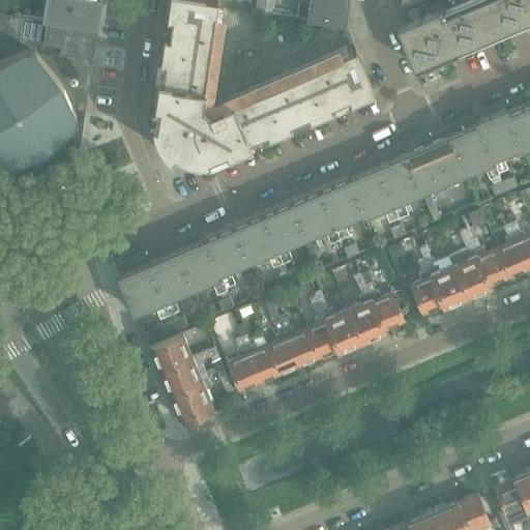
[(43,0),(41,18),(97,26),(100,0),(43,0)]
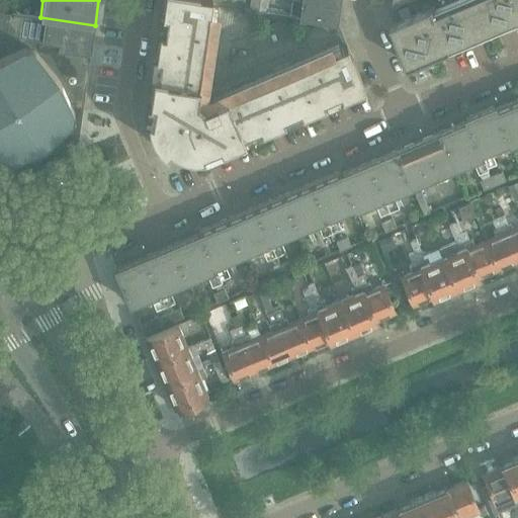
[(165,141),(178,149),(178,150),(182,151),(188,153),(192,154),(199,154),(203,153),(210,151),(364,85),(346,42),(344,44),(203,103),(196,98),(196,95),(197,95),(210,0),(164,0),(149,106),(148,110),(148,117),(149,121),(150,128),(152,132),(155,139),(161,146),(165,141)]
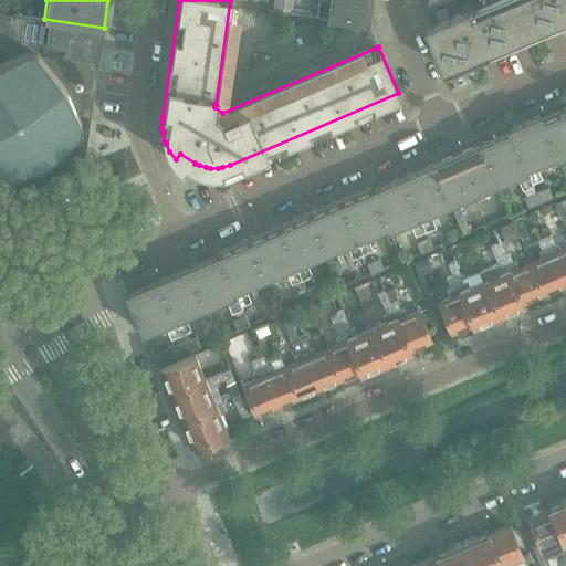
[(273,0),(272,9),(283,11),(284,0),(273,0)]
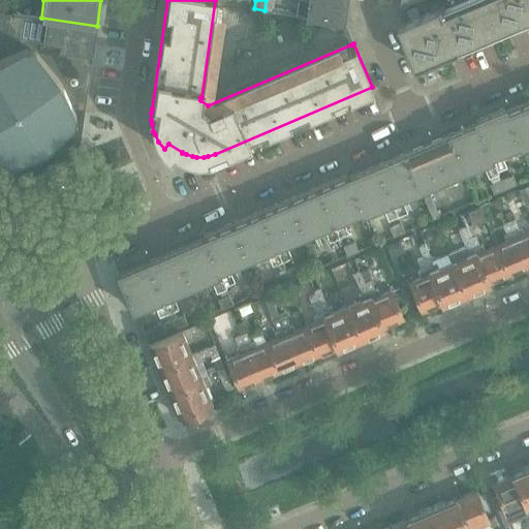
[(308,0),(299,0),(297,16),(343,23),(345,5),(308,0)]
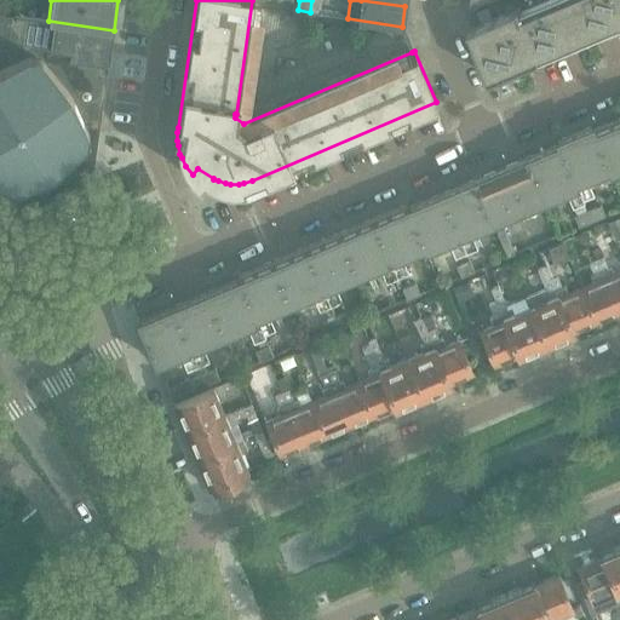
[(619,0),(538,0),(539,4),(523,11),(521,6),(481,23),(470,28),(492,79),(543,57),(541,56),(619,22),(619,0)]
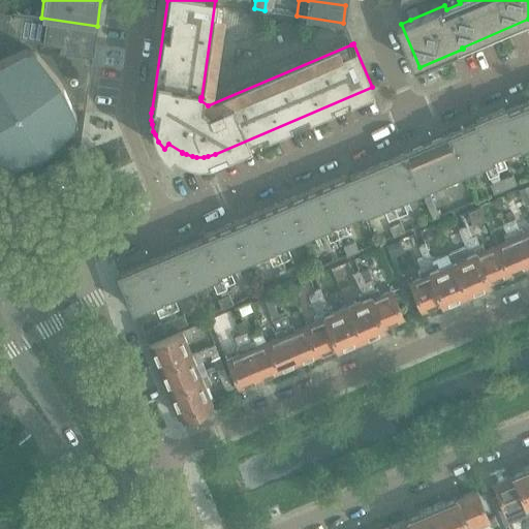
[(0,162),(11,176),(12,177),(13,177),(14,178),(17,178),(19,177),(79,139),(80,138),(81,137),(81,136),(82,135),(97,26),(41,18),(0,11),(0,162)]
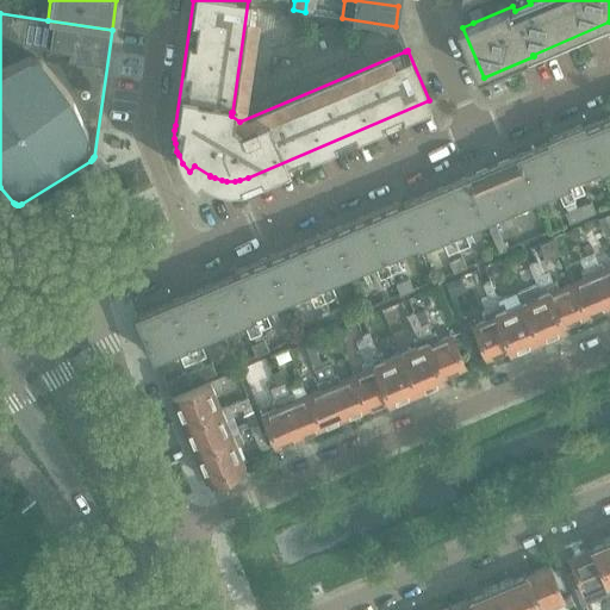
[(599,168),(609,163),(609,116),(584,128),(598,166),(599,168)]
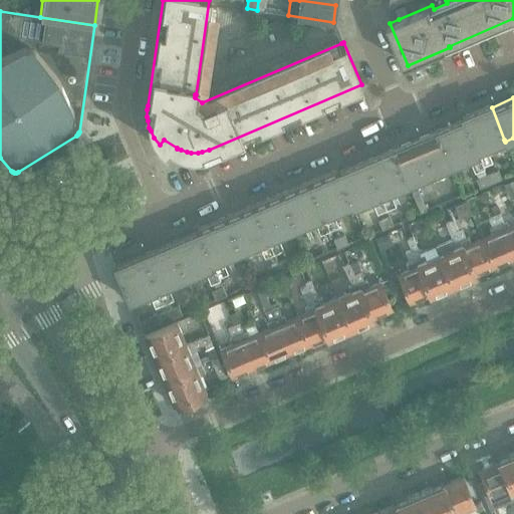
[(482,149),(504,140),(492,107),(491,104),(462,116),(463,119),(483,165),(492,161),(488,154),(482,149)]
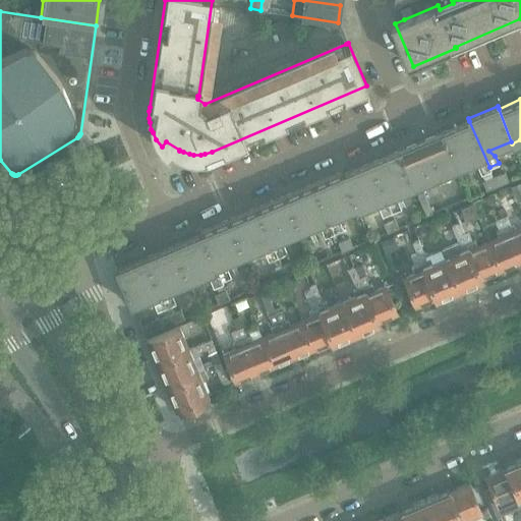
[(479,158),(478,166),(481,174),(490,170),(489,167),(469,121),(442,132),(457,167),(479,158)]
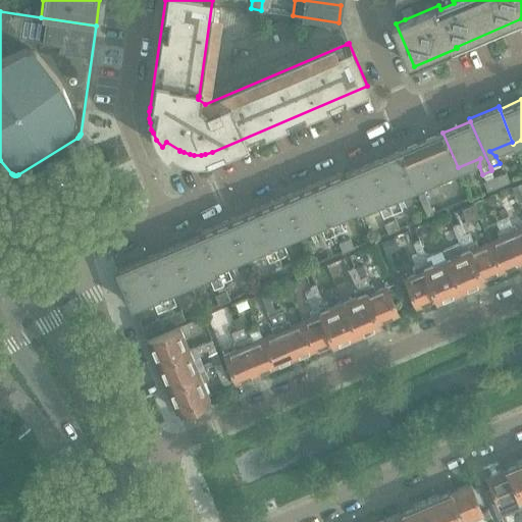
[(442,133),(400,151),(414,186),(458,167),(442,133)]
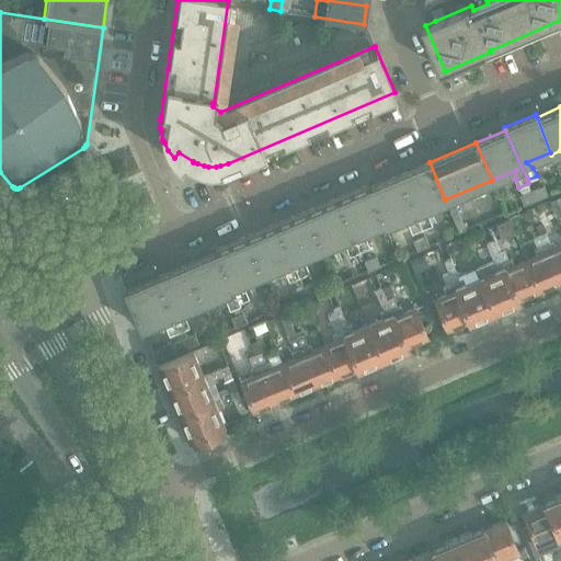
[(421,210),(445,199),(430,162),(399,175),(422,228),(431,224),(427,216),(421,210)]
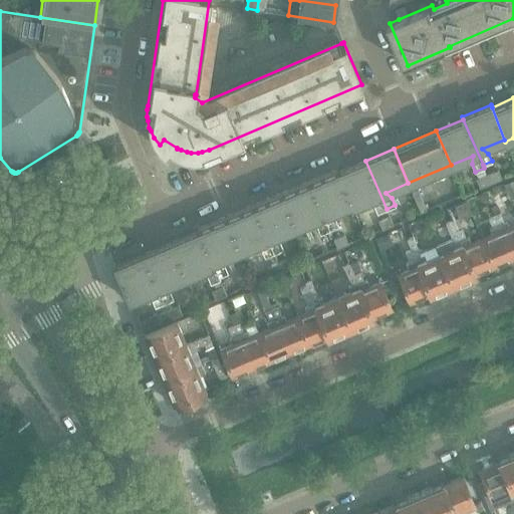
[(375,197),(374,205),(377,213),(387,209),(365,161),(338,172),(350,204),(352,207),(375,197)]
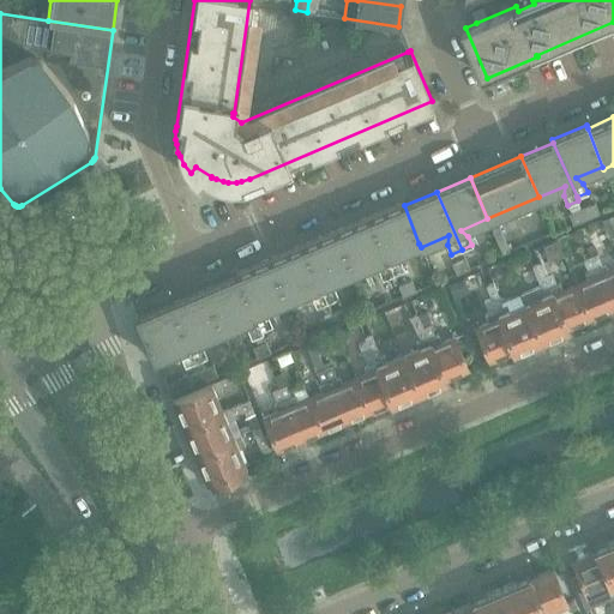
[(392,254),(419,244),(404,205),(403,202),(369,216),(393,274),(404,270),(401,260),(392,254)]
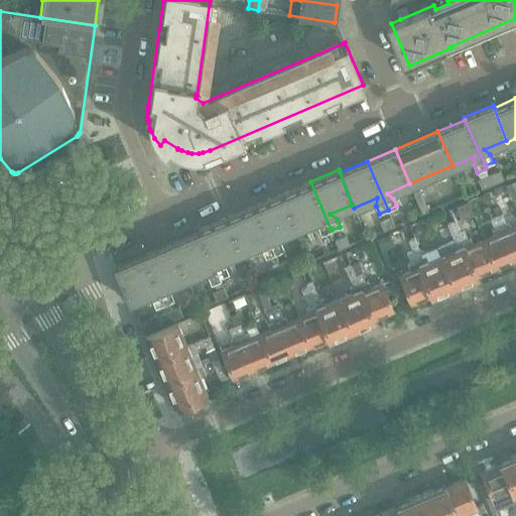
[(500,170),(489,175),(493,184),(504,179),(500,170)]
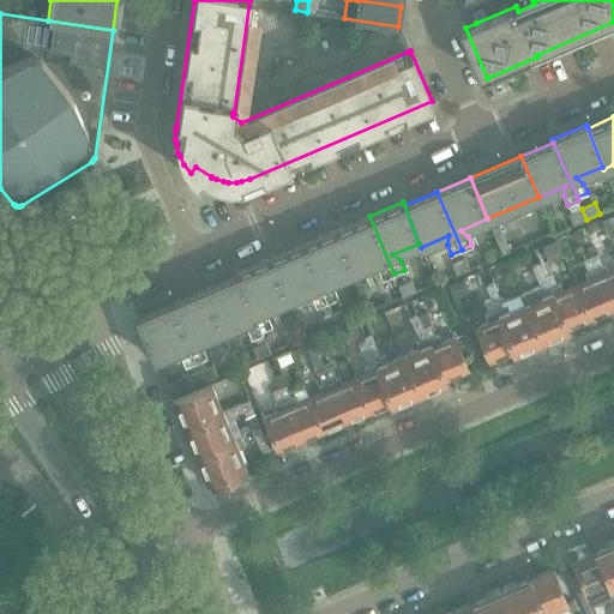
[(582,209),(569,214),(573,226),(587,220),(582,209)]
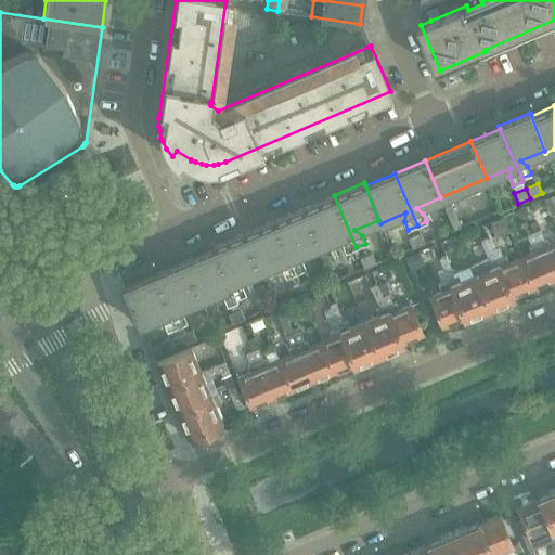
[(554,194),(543,199),(550,215),(554,211),(554,194)]
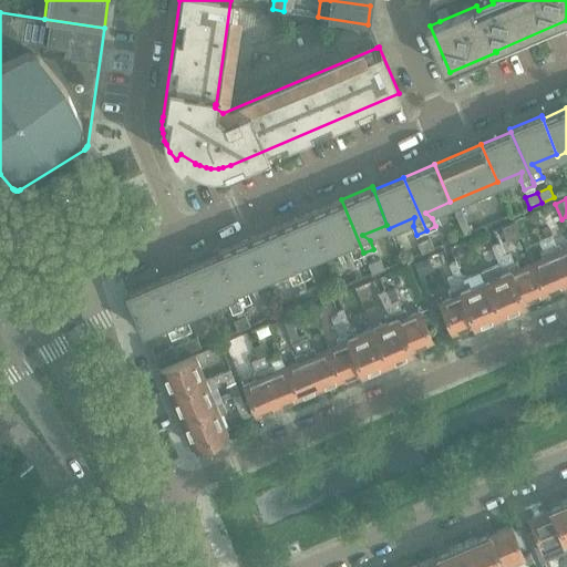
[(327,250),(351,240),(350,249),(353,257),(363,253),(341,199),(310,213),(327,250)]
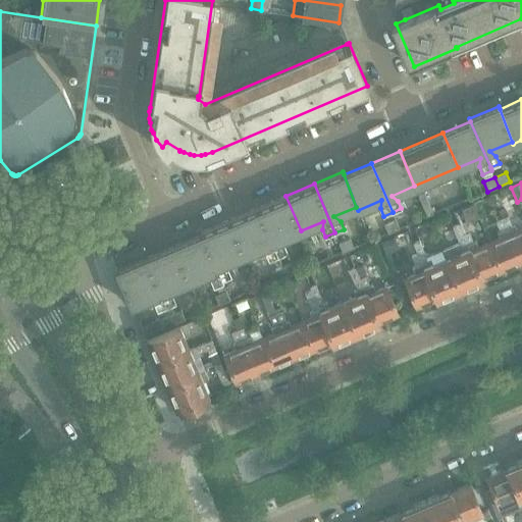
[(424,192),(418,195),(427,216),(433,213),(424,192)]
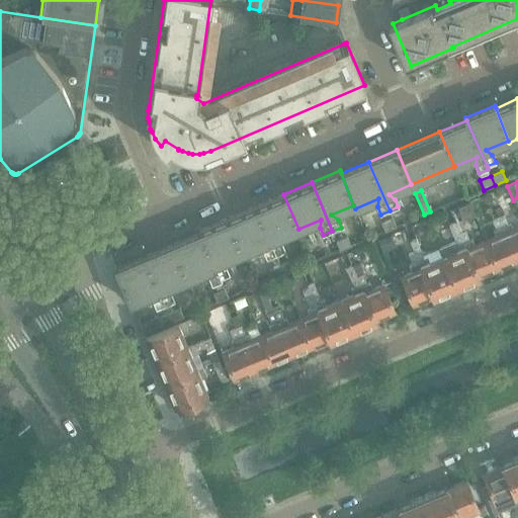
[(283,194),(255,206),(276,255),(285,251),(281,243),(275,239),(298,229),(283,194)]
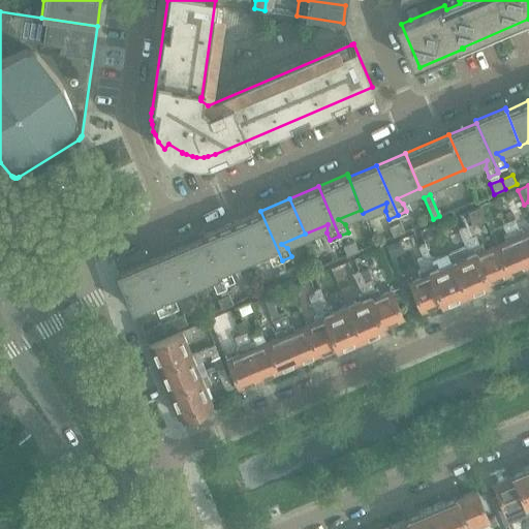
[(479,207),(468,212),(473,225),(485,220),(479,207)]
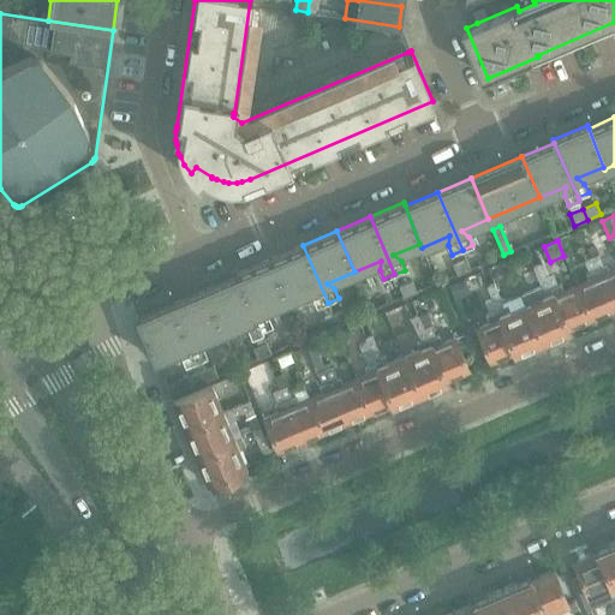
[(324,317),(320,320),(324,332),(338,326),(333,315),(328,303),(303,245),(270,258),(287,300),(315,288),(314,298),(317,306),(320,306),(324,317)]
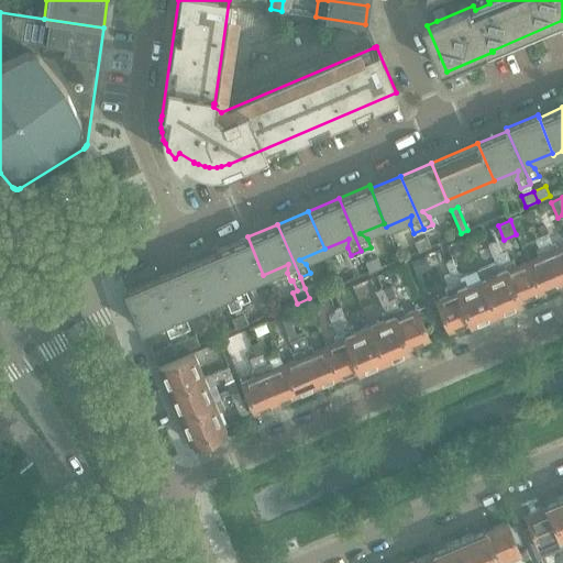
[(548,233),(541,235),(561,285),(562,283),(562,247),(558,250),(555,243),(552,244),(548,233)]
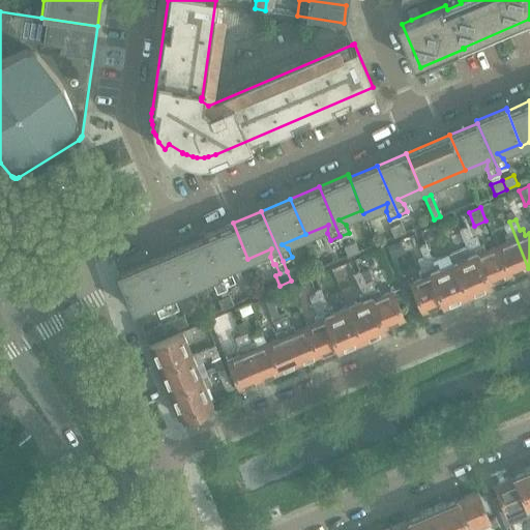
[(508,243),(497,247),(509,276),(528,268),(509,222),(503,225),(507,235),(505,236),(508,243)]
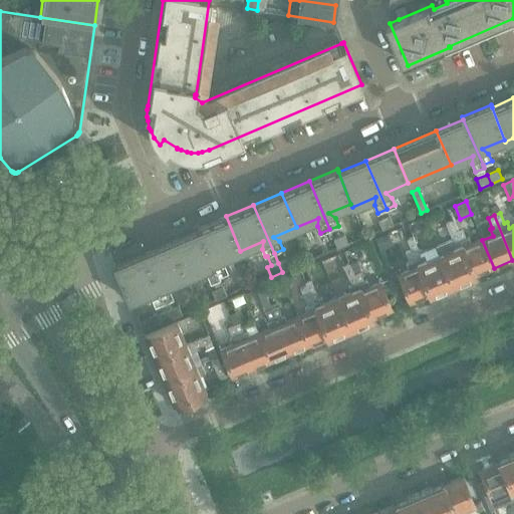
[(218,260),(240,251),(226,216),(198,228),(199,231),(219,276),(227,272),(224,265),(218,260)]
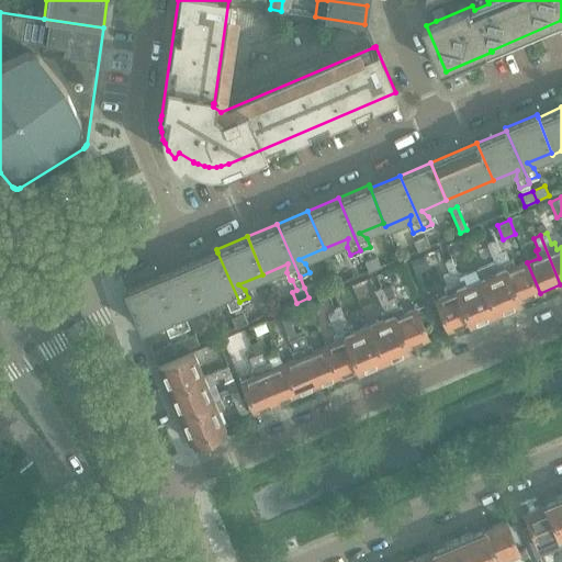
[(426,236),(414,242),(418,251),(430,246),(426,236)]
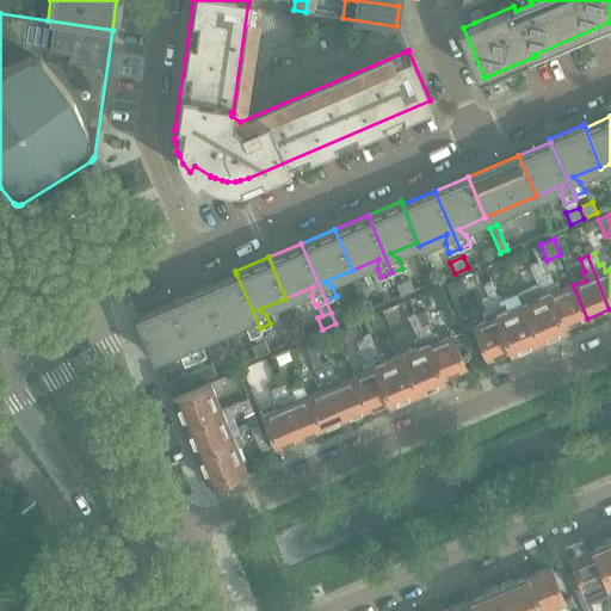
[(538,297),(523,303),(538,341),(566,329),(565,327),(542,275),(537,263),(530,266),(537,285),(538,284),(539,288),(536,290),(538,297)]
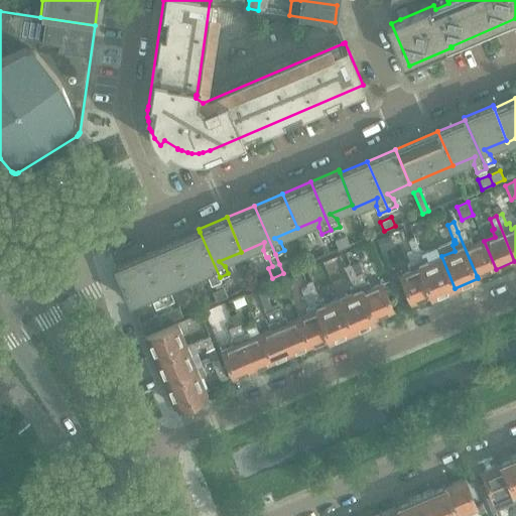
[(496,269),(484,241),(474,245),(471,239),(468,240),(464,230),(458,232),(477,276),(496,269)]
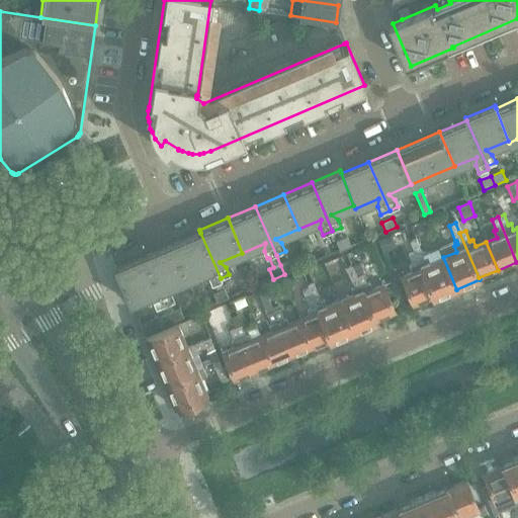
[(200,233),(172,245),(187,279),(210,269),(209,277),(212,285),(222,281),(221,278),(200,233)]
